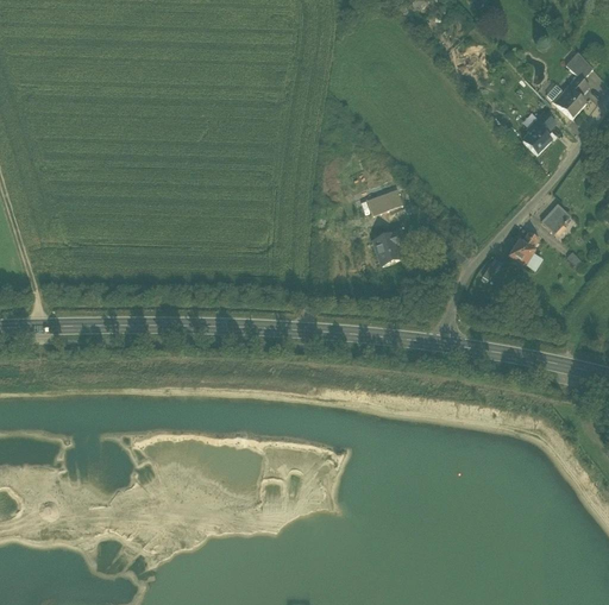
[(578,75),(583,80),(592,68),(578,52),(566,65),(577,75),(578,75)]
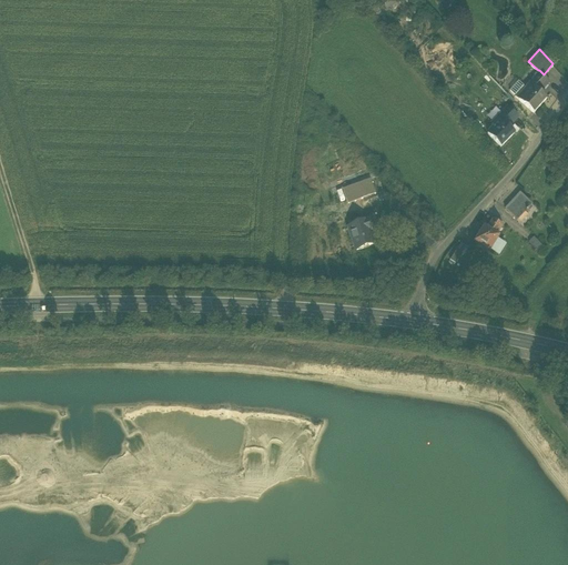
[(519,99),(534,111),(546,97),(540,91),(549,80),(544,74),(539,70),(538,70),(529,81),(525,86),(524,88),(521,86),(521,87),(526,90),(519,99)]
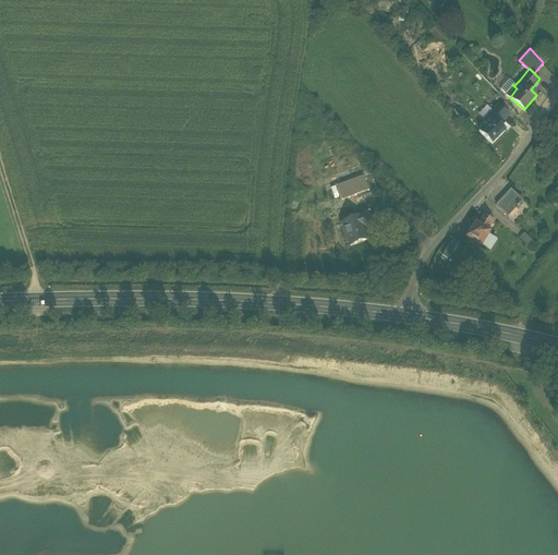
[(514,86),(516,84),(509,77),(500,87),(506,93),(512,85),(512,84),(514,86)]
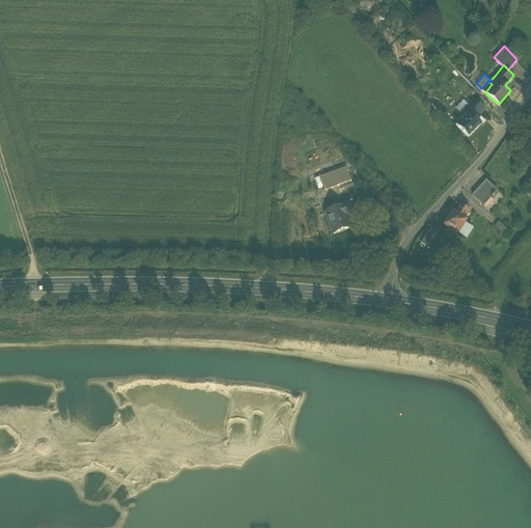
[(492,84),(487,81),(481,88),(485,92),(492,84)]
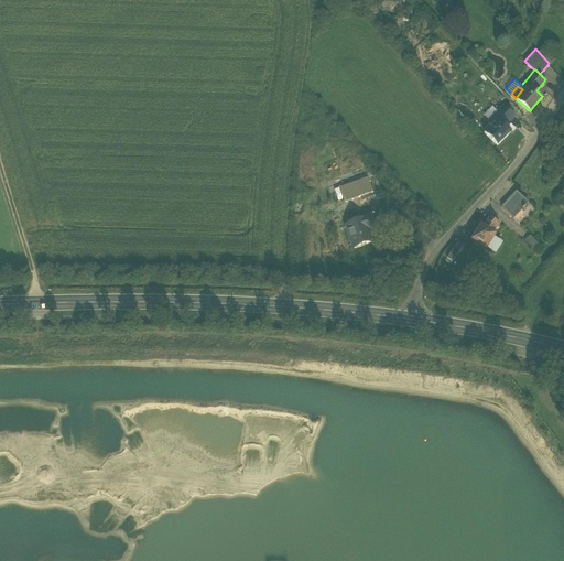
[(497,117),(505,125),(514,114),(505,105),(490,119),(492,121),(497,117)]
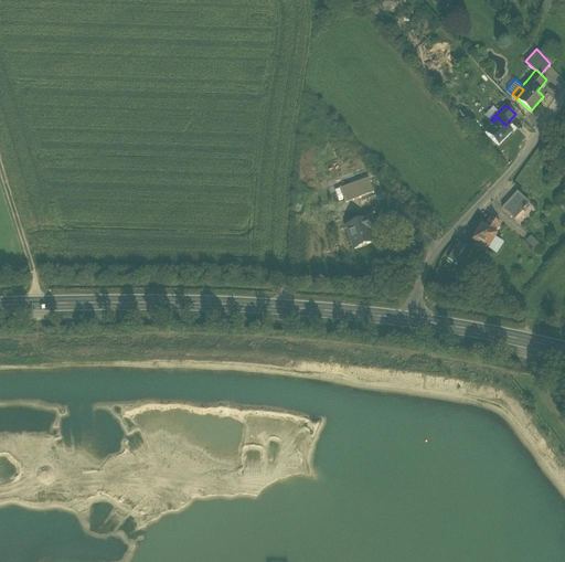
[(484,131),(498,144),(511,130),(505,125),(498,117),(493,122),(484,131)]
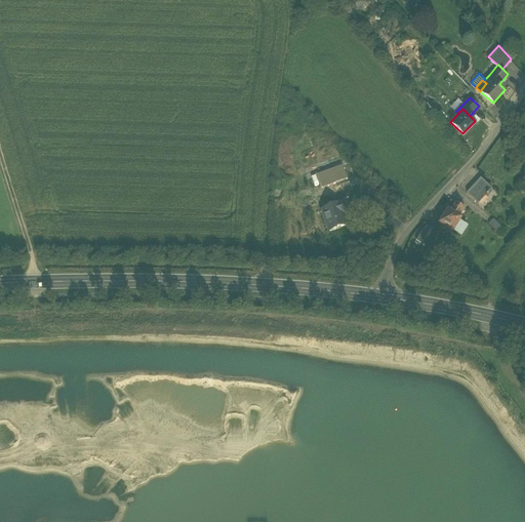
[(317,172),(322,186),(348,176),(342,163),(317,172)]
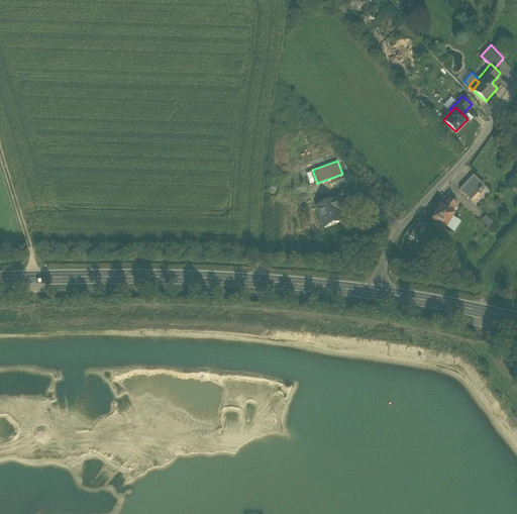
[(471,198),(479,190),(481,191),(482,190),(480,188),(485,183),(473,173),(459,188),(471,198)]
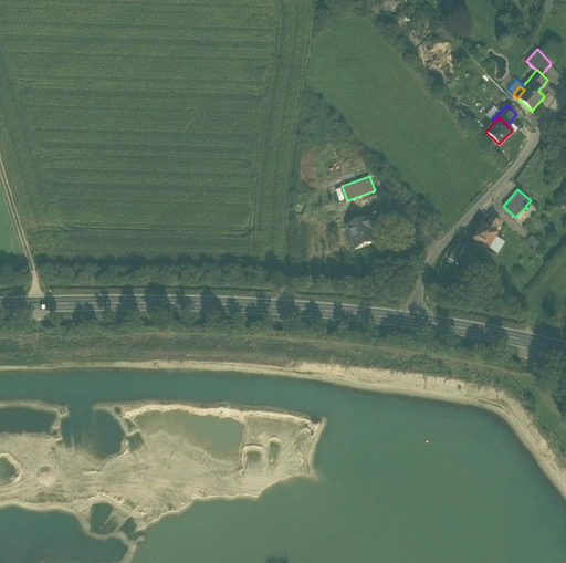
[(481,223),(483,225),(490,215),(485,212),(479,222),(481,223)]
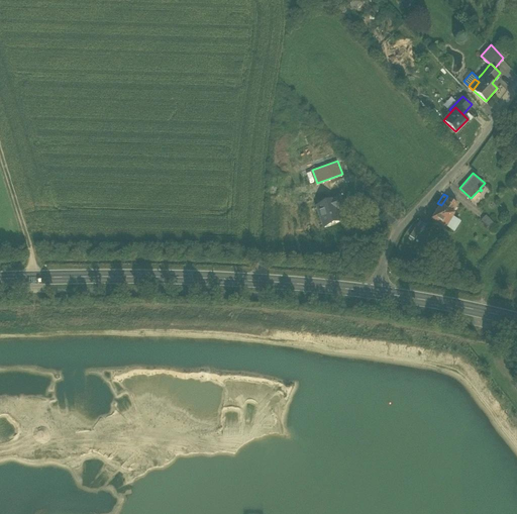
[(317,204),(324,225),(340,220),(336,207),(342,205),(339,196),(317,204)]
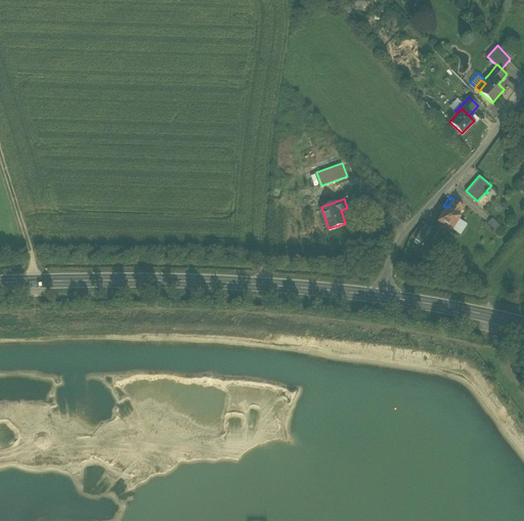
[(438,221),(450,229),(451,228),(459,217),(460,216),(456,214),(463,205),(453,199),(447,208),(445,207),(437,220),(438,221)]
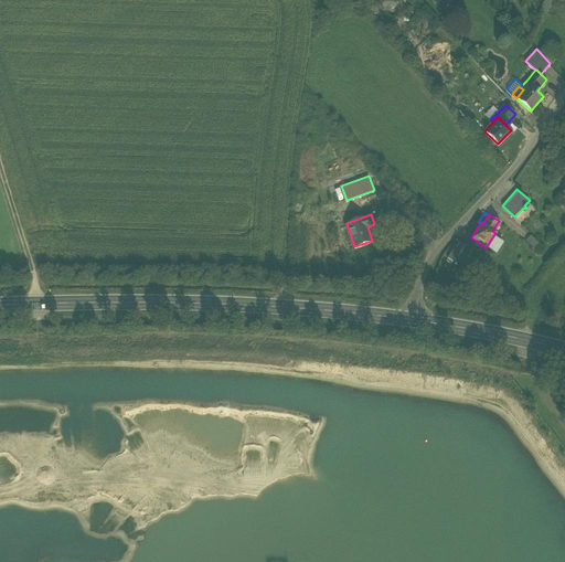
[(540,242),(531,233),(525,239),(535,246),(540,242)]
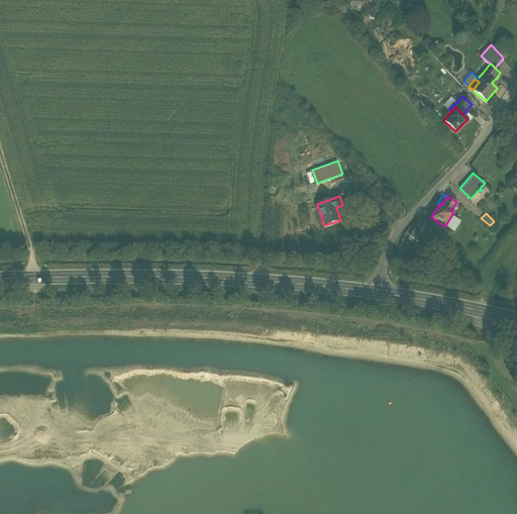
[(461,220),(452,214),(445,225),(454,231),(461,220)]
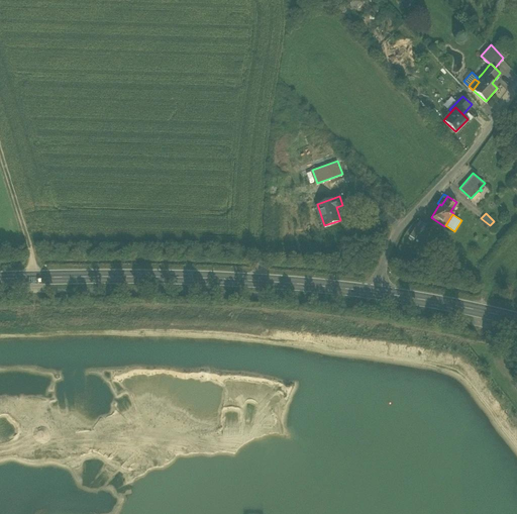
[(409,233),(414,236),(424,221),(419,218),(409,233)]
